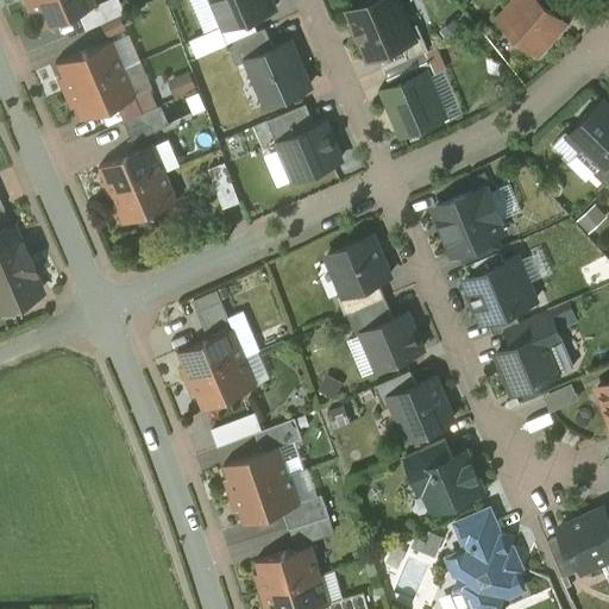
[(93,0),(24,0),(30,16),(35,14),(41,27),(77,11),(95,4),(93,0)]
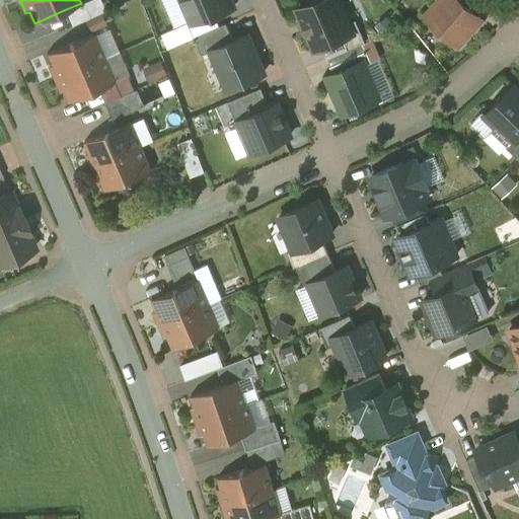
[(87,0),(81,3),(66,9),(72,24),(105,10),(100,0),(87,0)]
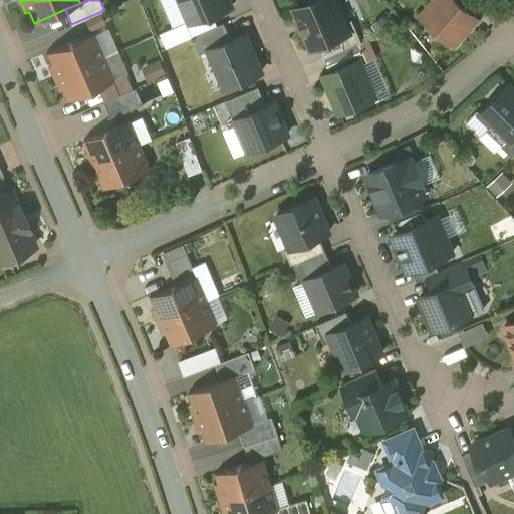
[(229,0),(181,0),(183,5),(182,5),(189,21),(190,24),(214,14),(232,6),(229,0)]
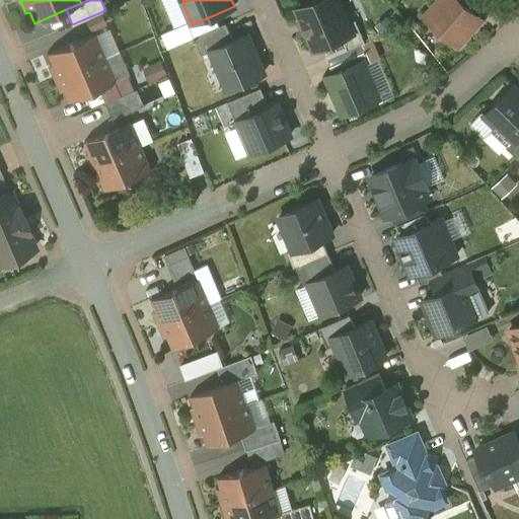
[(309,0),(307,1),(305,6),(298,9),(315,49),(343,36),(353,32),(349,23),(339,0),(309,0)]
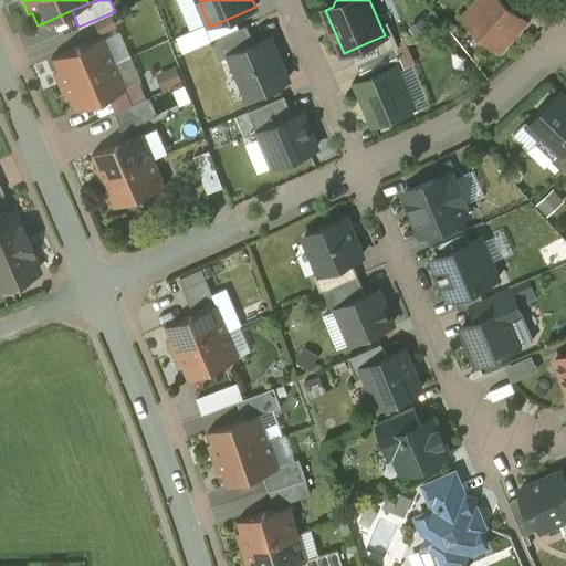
[(480,0),(465,18),(500,48),(525,20),(522,17),(502,0),(480,0)]
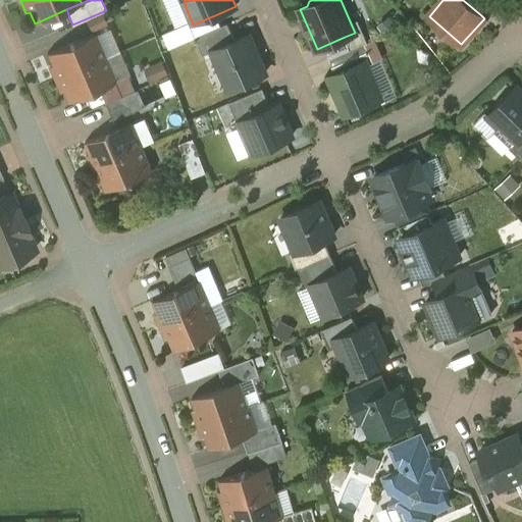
[(492,2),(489,0),(463,0),(481,15),(492,2)]
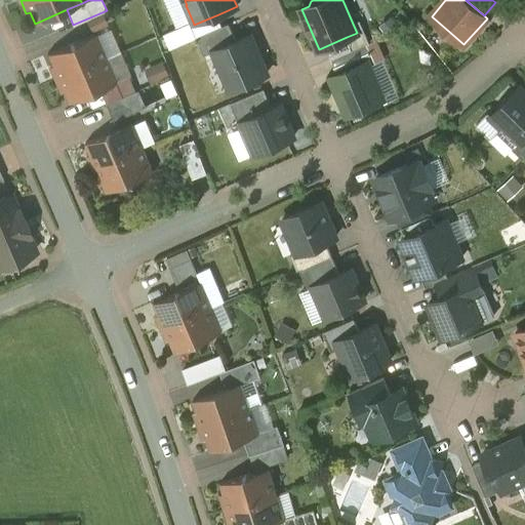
[(218,14),(194,25),(193,22),(191,23),(197,37),(223,26),(218,14)]
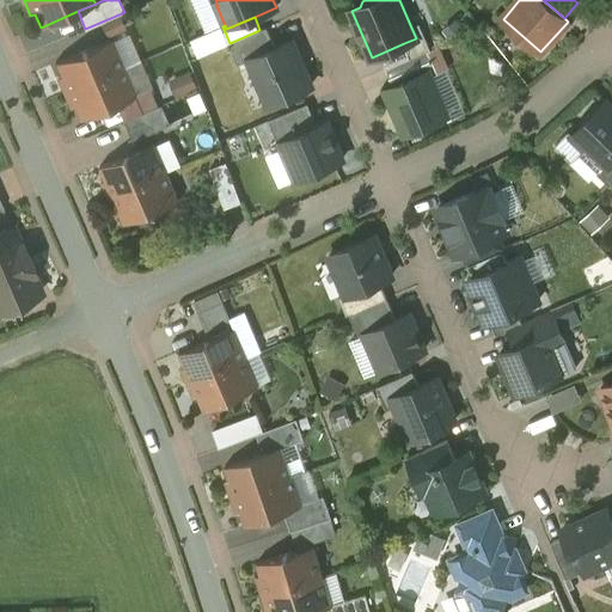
[(420,23),(411,28),(416,38),(404,43),(410,59),(427,51),(430,49),(420,23)]
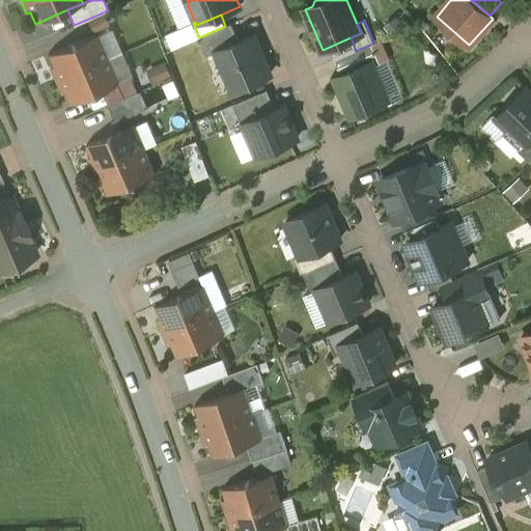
[(225,26),(199,37),(206,56),(217,52),(217,51),(239,40),(231,24),(225,26)]
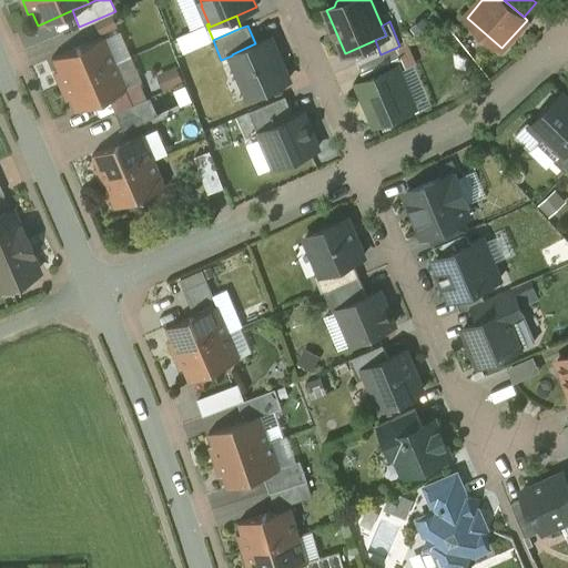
[(102,37),(52,58),(57,70),(53,72),(59,87),(114,62),(102,37)]
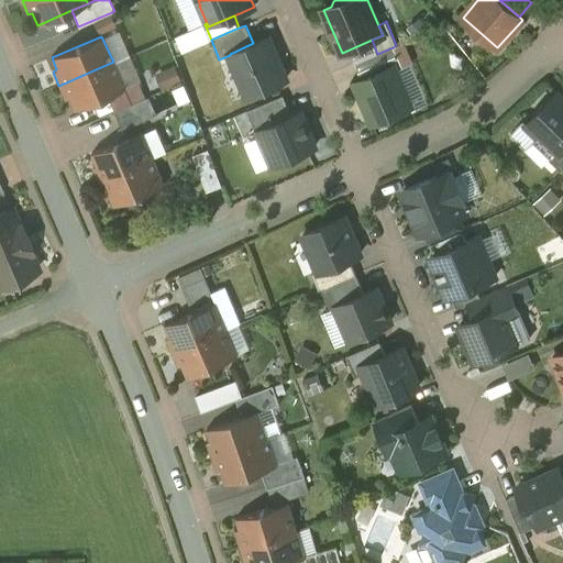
[(253,43),(230,54),(230,55),(247,96),(286,79),(268,37),(253,43)]
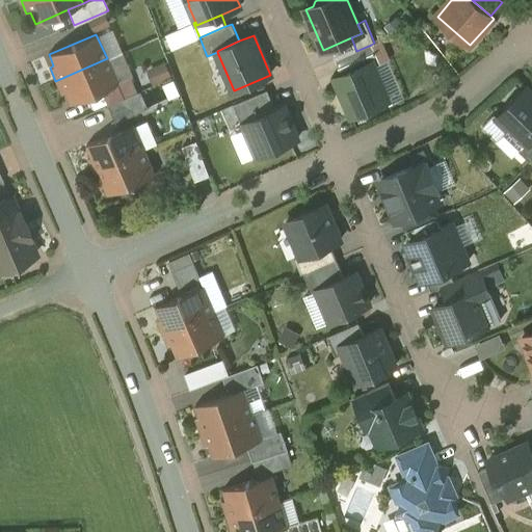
[(371,45),(356,51),(364,65),(372,61),(374,67),(380,64),(371,45)]
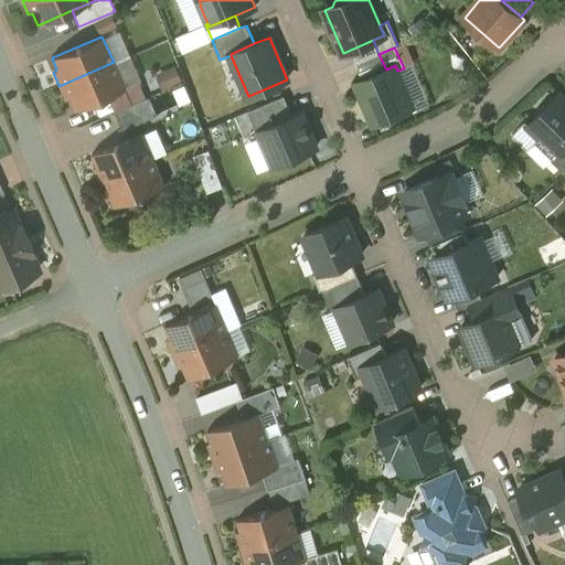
[(114,62),(59,86),(65,100),(68,98),(74,110),(125,88),(114,62)]
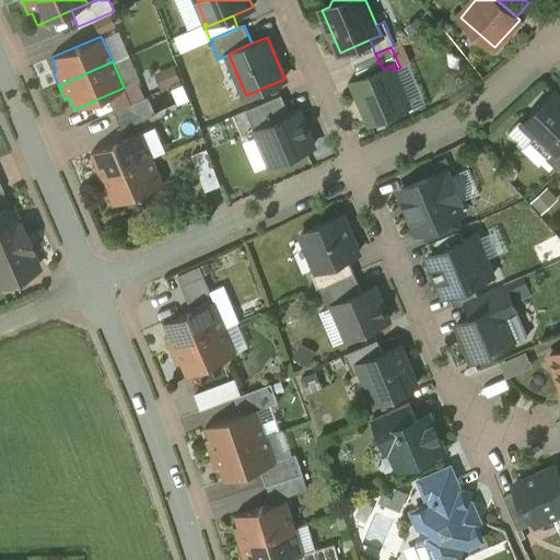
[(383,69),(353,82),(370,123),(409,105),(394,70),(392,65),(383,69)]
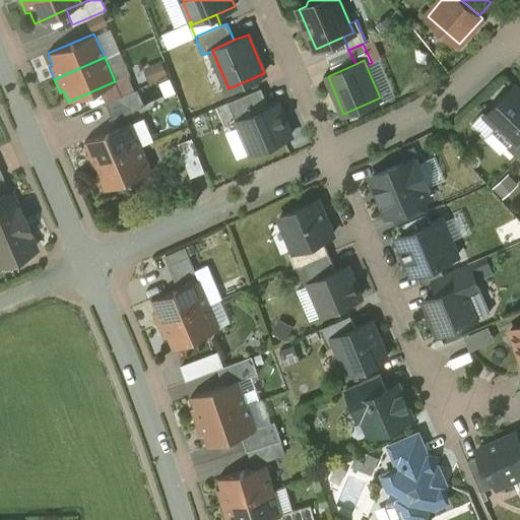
[(519,90),(515,86),(486,116),(498,126),(512,140),(515,142),(519,136),(519,90)]
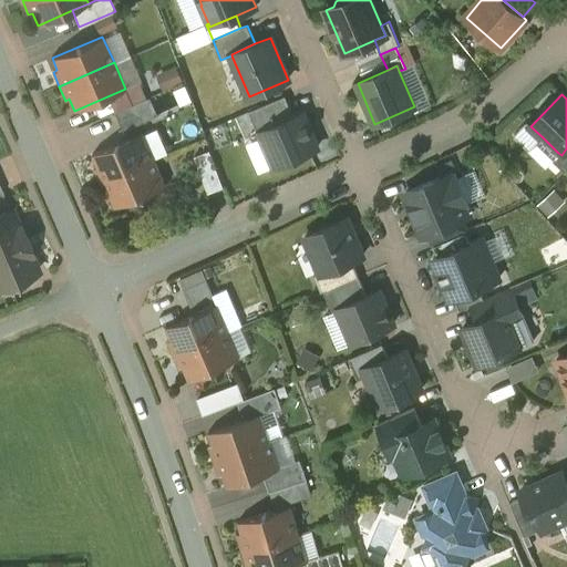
[(286,95),(249,112),(259,134),(260,133),(260,132),(295,116),(286,95)]
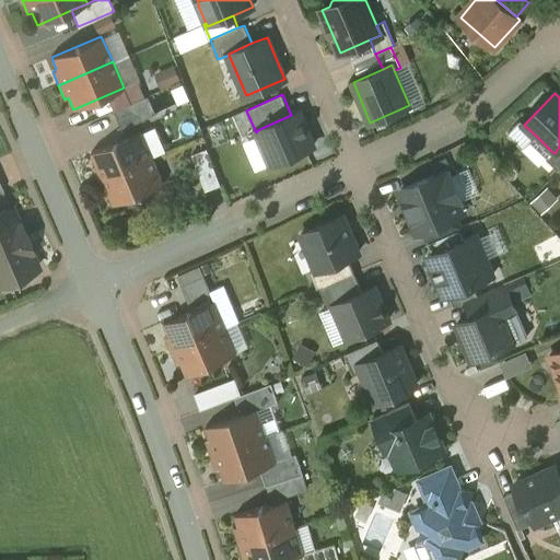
[(149,96),(113,112),(120,130),(156,114),(149,96)]
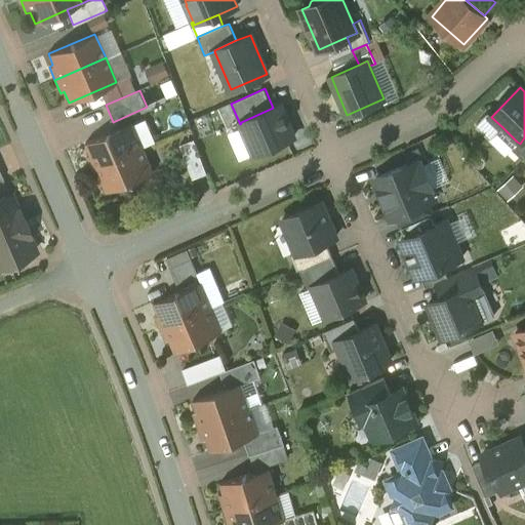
[(273,108),(241,122),(241,123),(254,154),(294,136),(280,105),(273,108)]
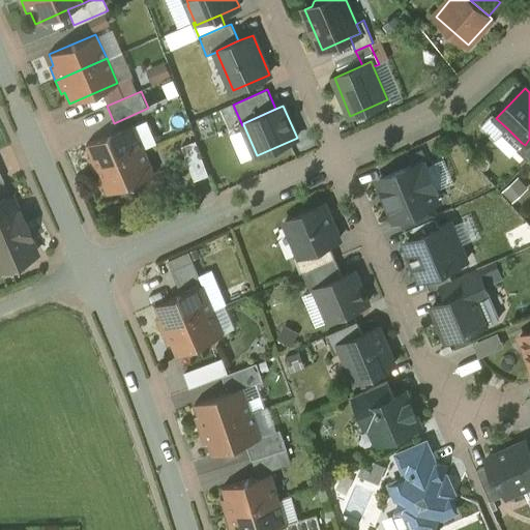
[(135,124),(87,144),(91,155),(88,157),(93,171),(145,148),(135,124)]
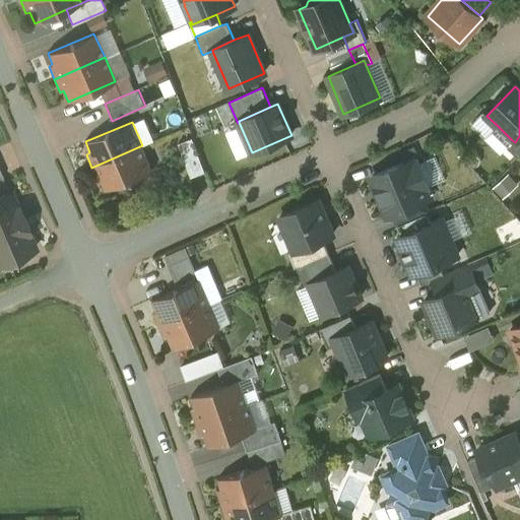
[(512,140),(498,126),(486,138),(501,152),(507,146),(506,145),(512,140)]
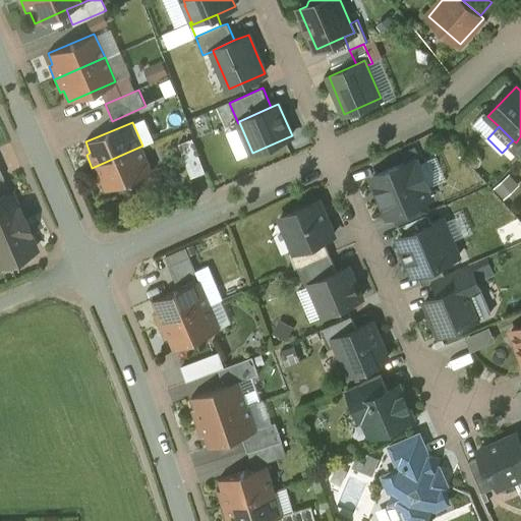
[(520,136),(516,142),(513,140),(507,146),(508,147),(520,158),(520,157),(520,136)]
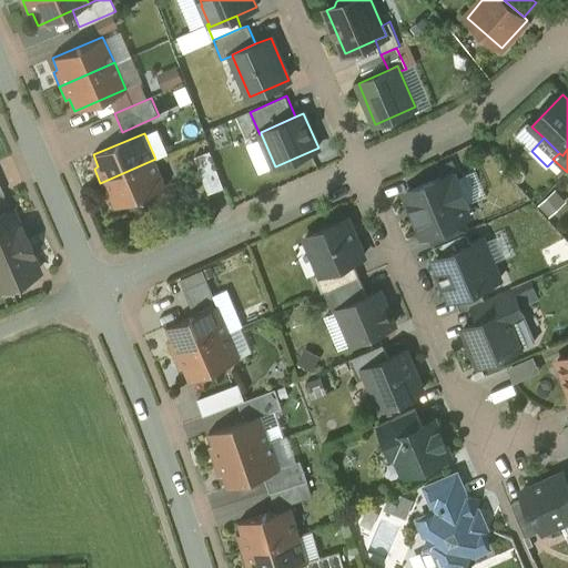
[(213,150),(198,154),(209,192),(224,188),(213,150)]
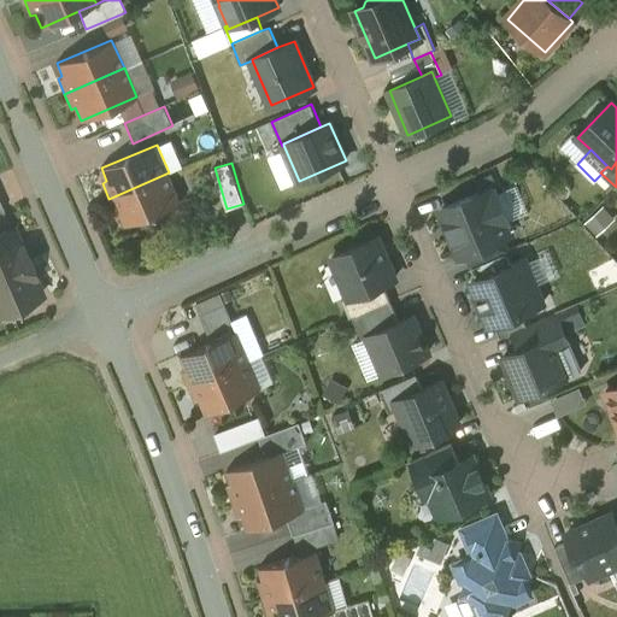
[(169,172),(109,199),(116,213),(121,212),(125,225),(181,201),(169,172)]
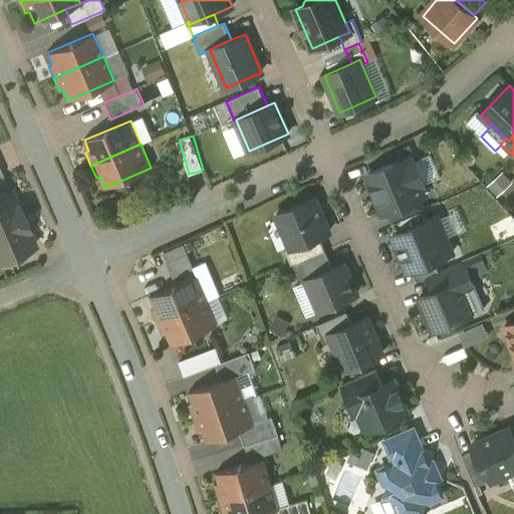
[(408,158),(367,175),(383,212),(420,197),(424,195),(420,186),(424,184),(414,160),(410,162),(408,158)]
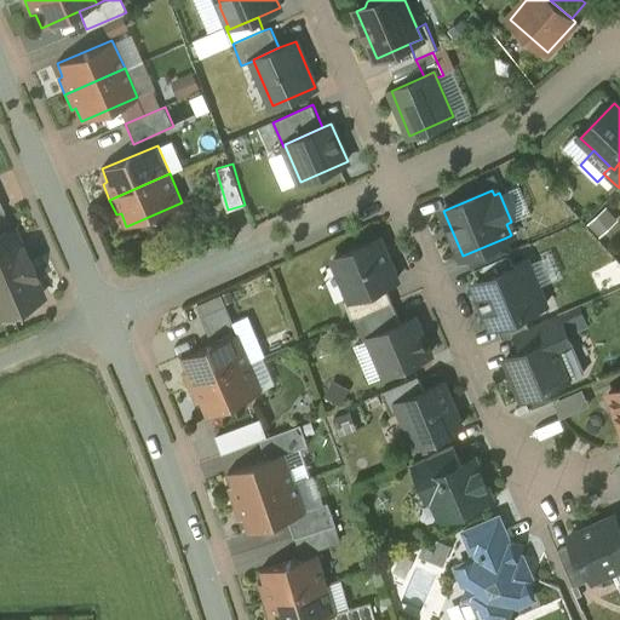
[(11,230),(0,234),(0,274),(28,263),(26,256),(24,256),(23,256),(11,230)]
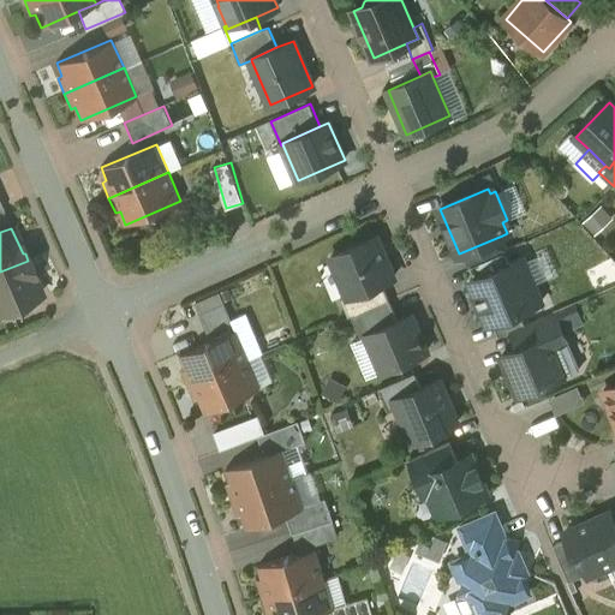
[(502,236),(463,252),(469,266),(503,251),(508,249),(502,236)]
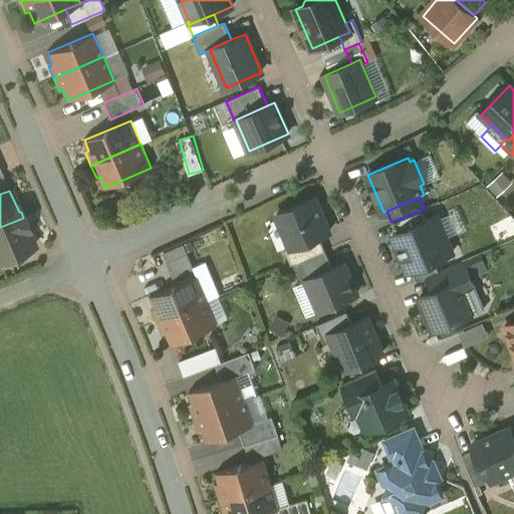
[(315,198),(276,215),(290,247),(290,248),(319,236),(329,231),(315,198)]
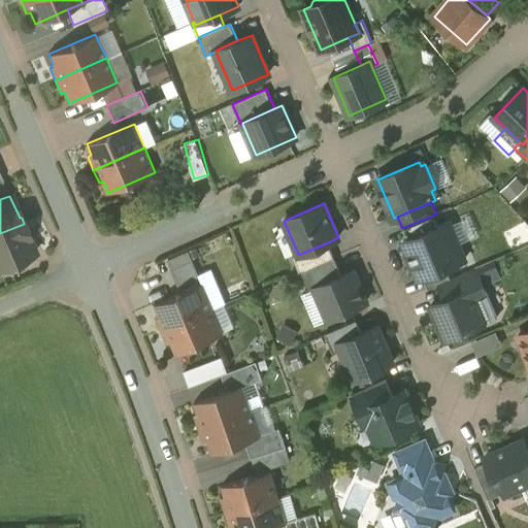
[(432,216),(403,228),(407,239),(437,226),(432,216)]
